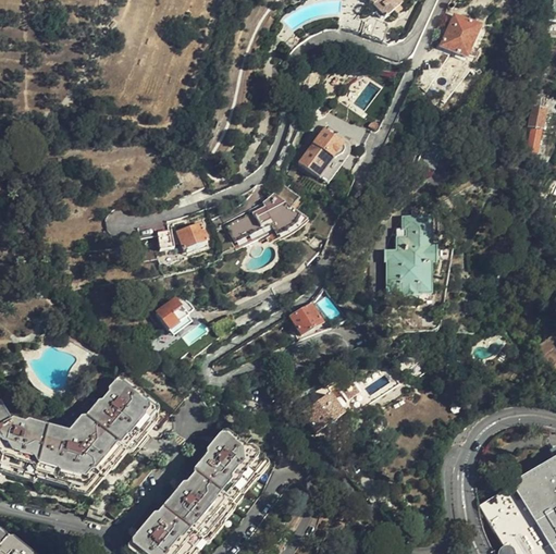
[(369,0),(371,2),(366,5),(372,13),(375,9),(383,17),(392,9),(396,13),(405,7),(400,1),(402,0),(369,0)]
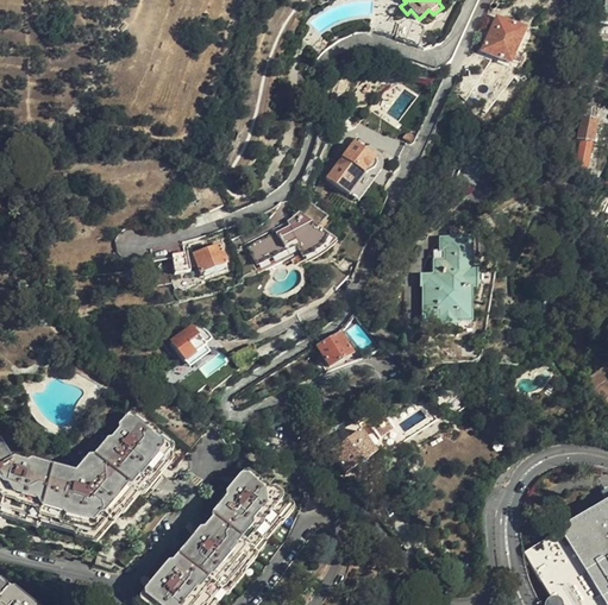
[(522,27),(495,16),(481,49),(507,61),(522,27)]
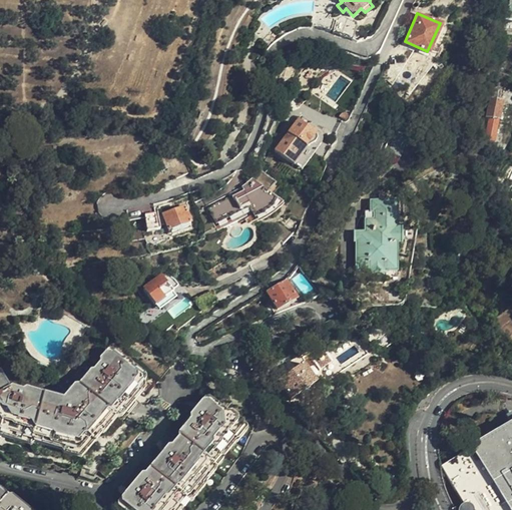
[(310,16),(309,24),(322,26),(330,29),(332,18),(321,14),(312,15),(310,16)]
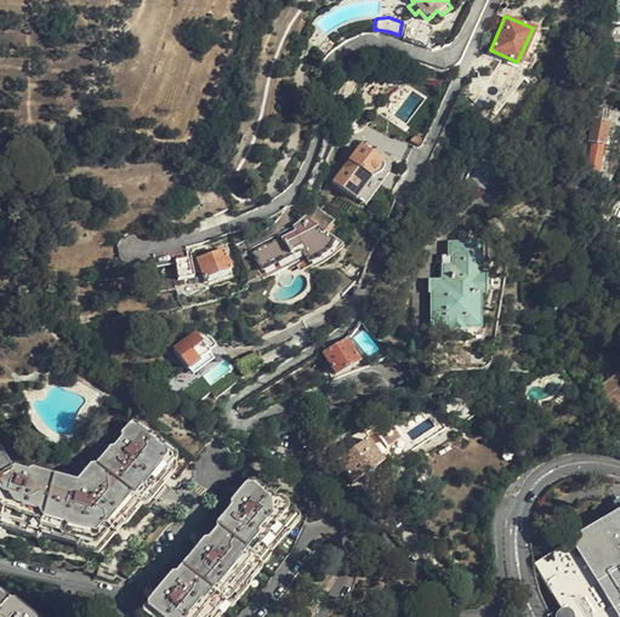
[(597,170),(607,120),(591,118),(587,140),(590,140),(585,167),(597,170)]
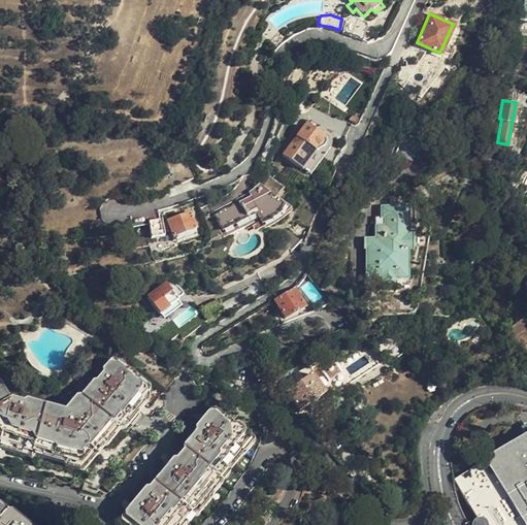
[(338,144),(320,128),(317,132),(304,122),(282,152),(300,166),(301,165),(306,168),(319,154),(322,153),(325,152),(327,151),(334,152),(338,144)]
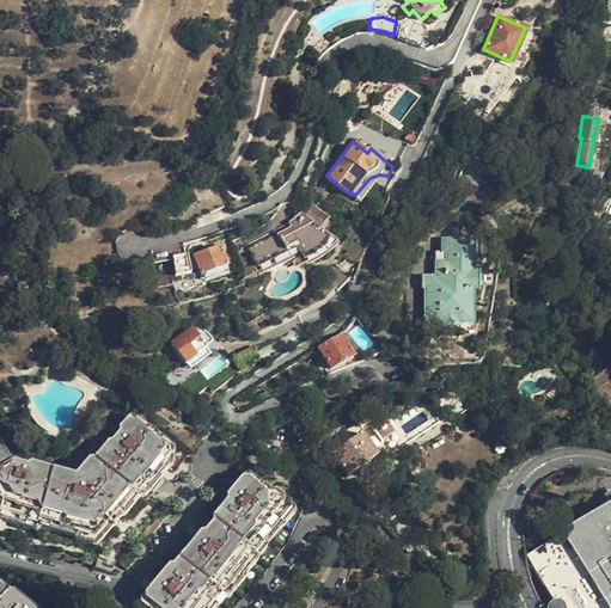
[(476,183),(490,149),(470,141),(457,174),(476,183)]
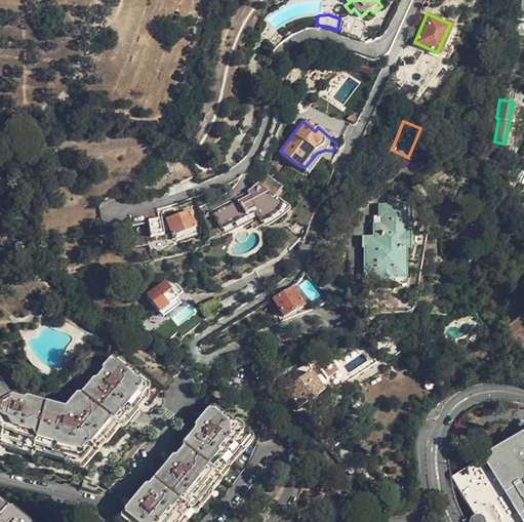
[(276,199),(284,188),(263,169),(256,184),(246,191),(247,194),(212,210),(219,225),(245,212),(244,209),(253,205),(264,224),(267,223),(281,214),(286,209),(276,199)]
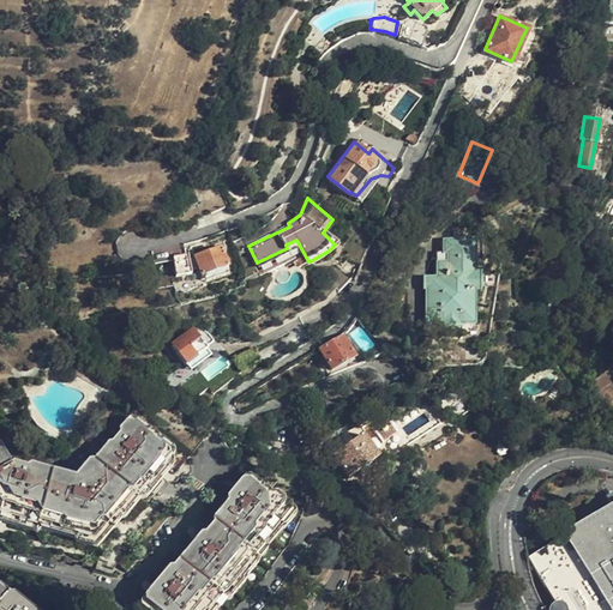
[(474,322),(474,235),(442,235),(442,251),(445,251),(445,259),(437,259),(437,285),(427,285),(427,322),(474,322)]
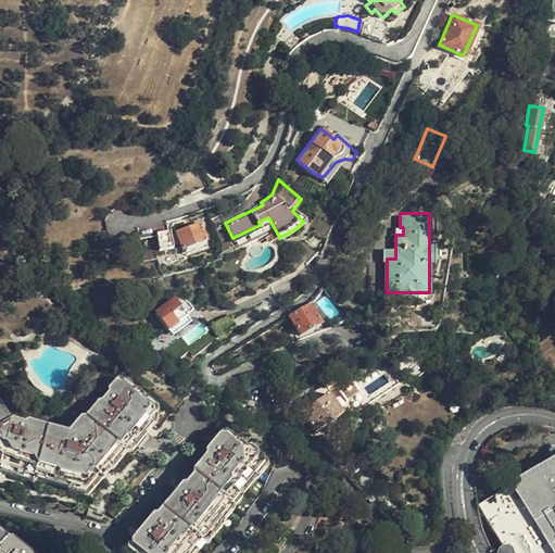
[(205,240),(198,222),(175,230),(181,248),(205,240)]
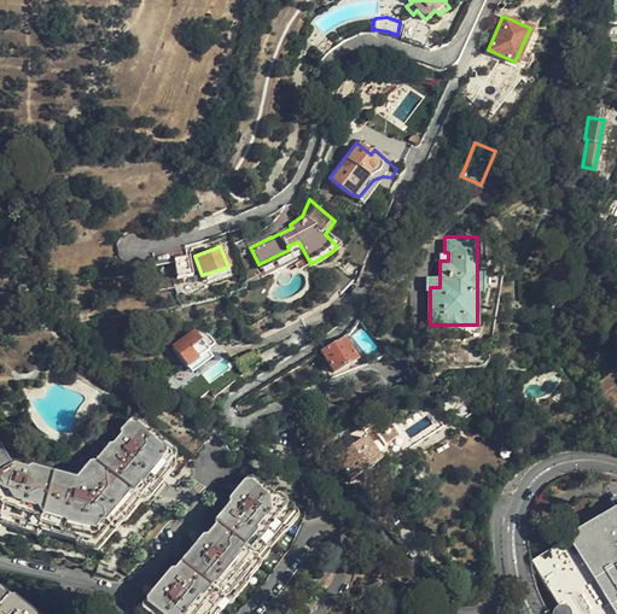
[(188,274),(185,256),(172,258),(175,276),(188,274)]
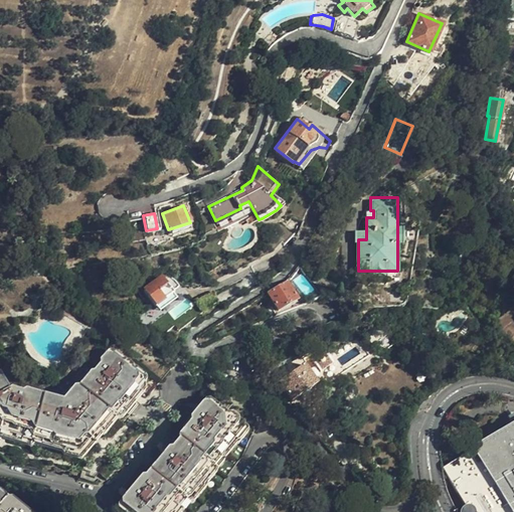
[(270,231),(281,242),(292,231),(281,220),(270,231)]
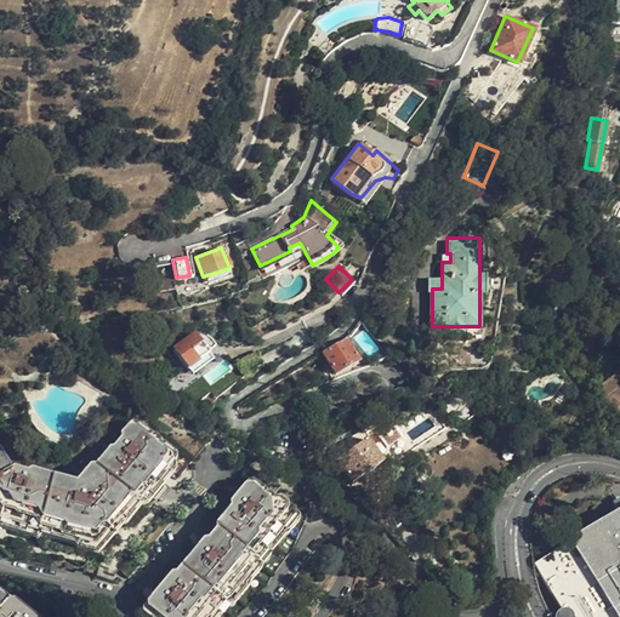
[(186,366),(208,349),(194,331),(171,347),(186,366)]
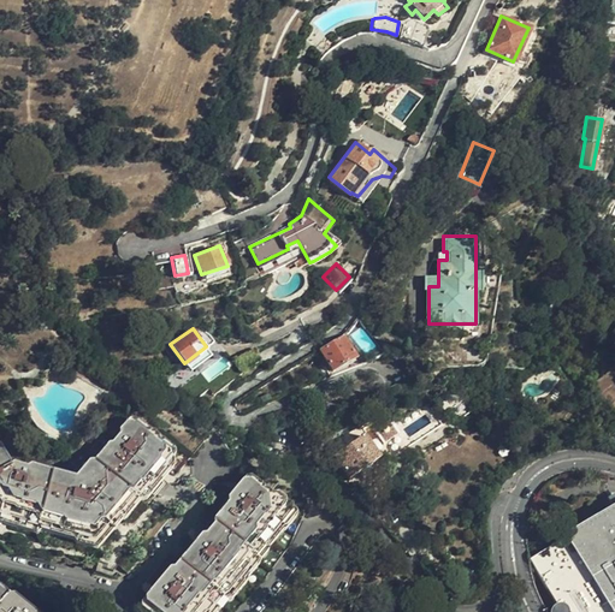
[(332,366),(355,352),(344,332),(321,345),(332,366)]
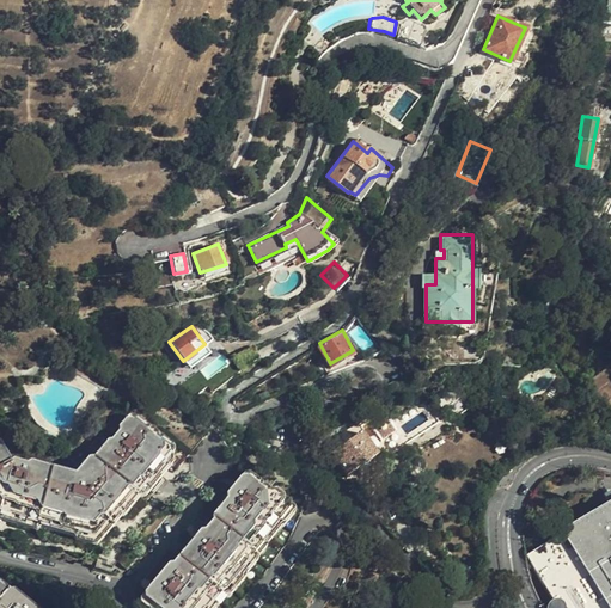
[(261,355),(255,343),(234,354),(242,366),(261,355)]
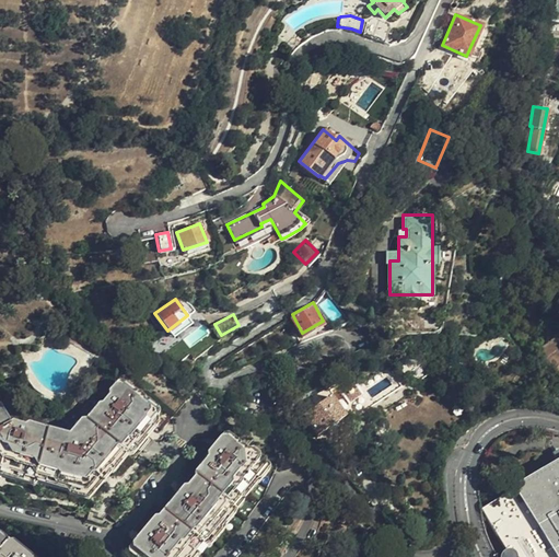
[(412,380),(424,372),(419,363),(407,370),(411,376),(412,380)]
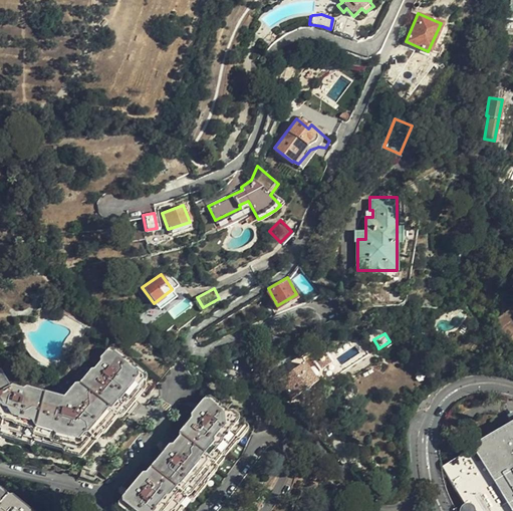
[(330,359),(328,356),(329,354),(328,353),(327,351),(326,350),(324,350),(322,347),(309,355),(318,367),(330,359)]
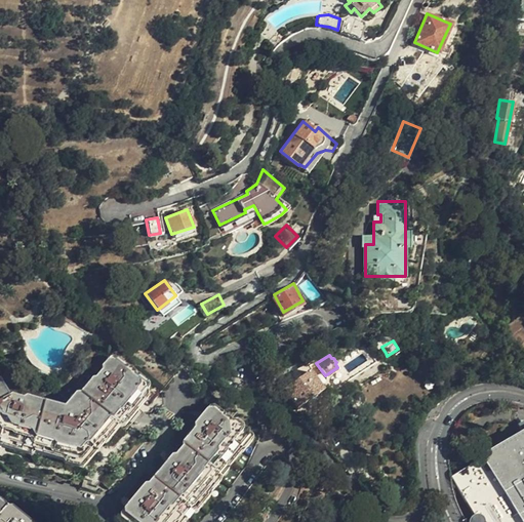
[(0,435),(83,452),(113,419),(116,422),(148,386),(115,357),(82,393),(79,391),(64,407),(9,396),(3,400),(0,393),(0,435)]
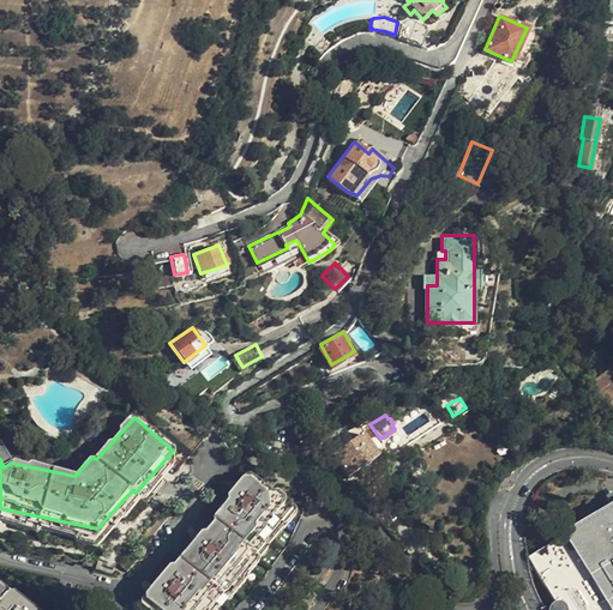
[(376,456),(361,433),(328,456),(330,460),(334,458),(346,475),(376,456)]
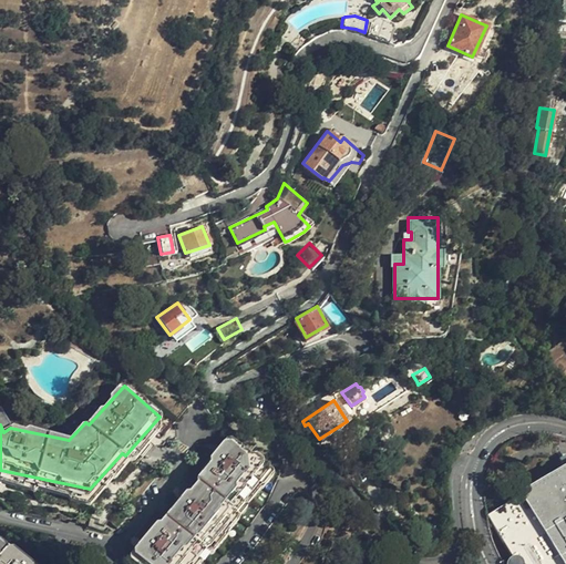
[(136,563),(192,563),(268,479),(233,447),(131,559),(136,563)]
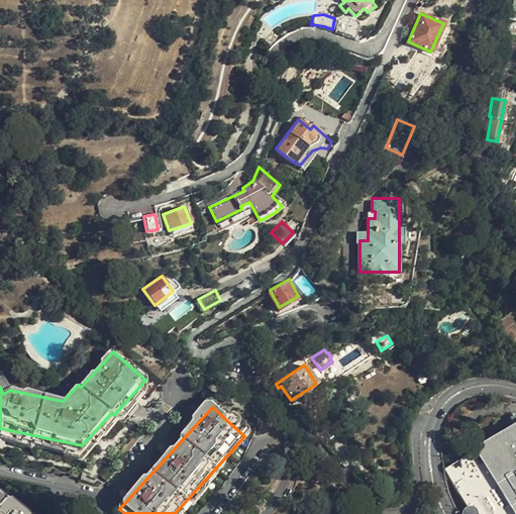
[(515,513),(515,424),(444,469),(471,513),(515,513)]
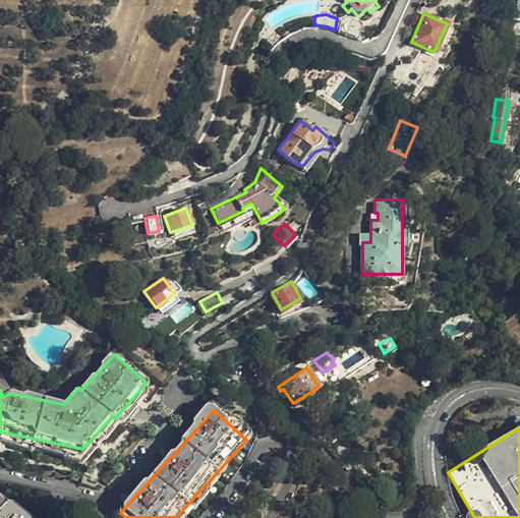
[(34,517),(0,487),(0,517),(34,517)]
